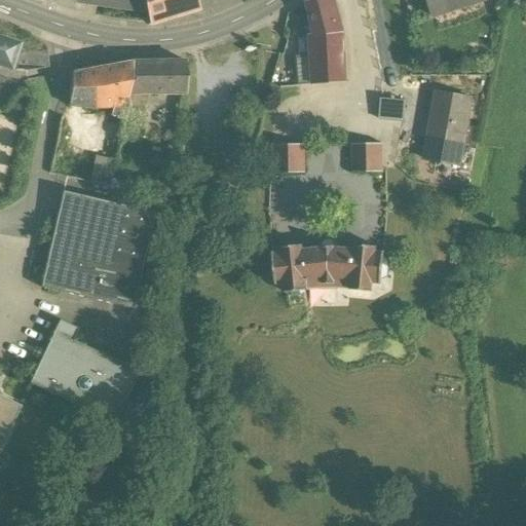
[(77,0),(77,1),(79,4),(81,5),(84,6),(86,5),(89,4),(90,1),(100,2),(100,4),(145,10),(143,0),(77,0)]
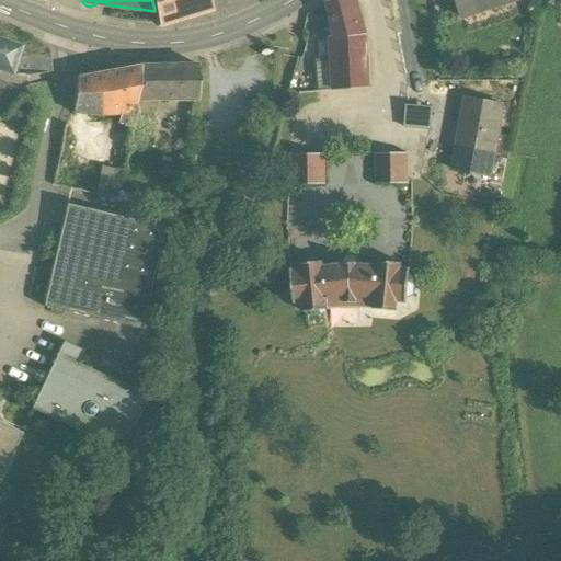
[(152,0),(155,11),(159,27),(213,12),(208,0),(152,0)]
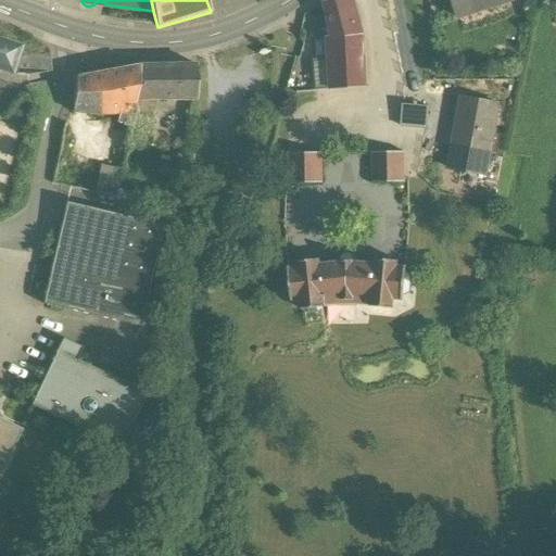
[(353,0),(332,0),(324,3),(330,37),(331,39),(362,35),(353,0)]
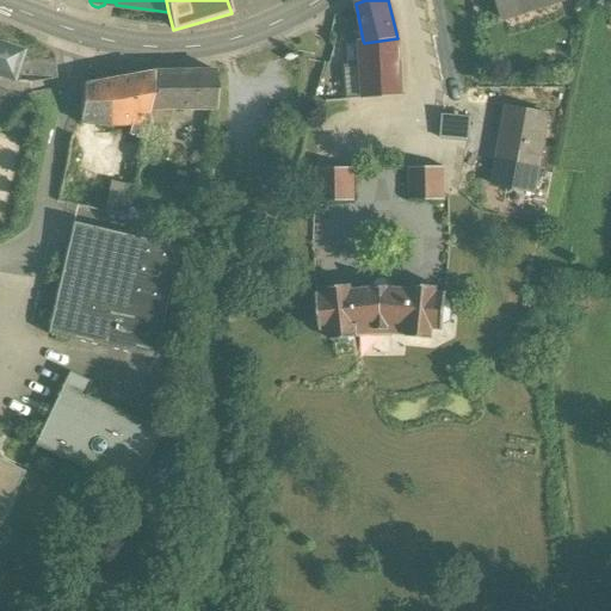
[(498,0),(504,16),(505,16),(501,5),(516,0),(517,0),(520,10),(550,0),(498,0)]
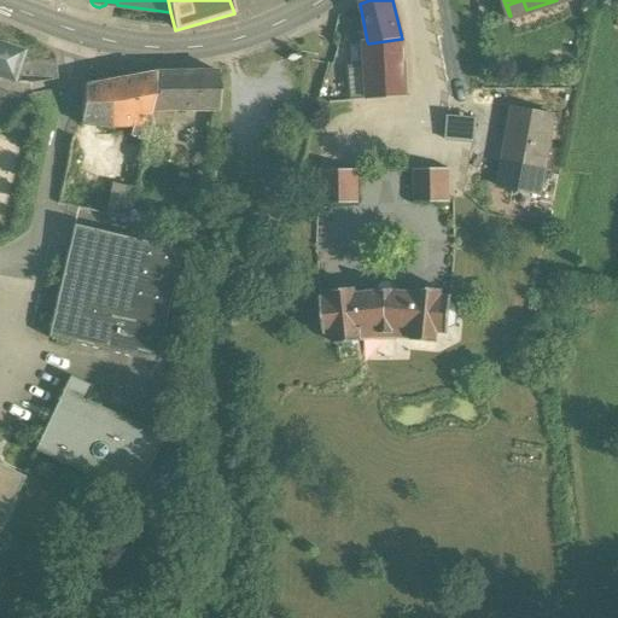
[(402,39),(368,44),(367,41),(363,41),(369,99),(406,97),(402,39)]
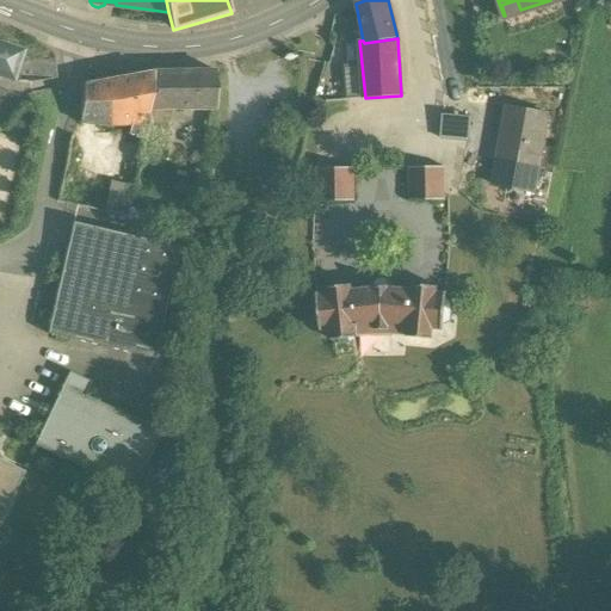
[(23,51),(0,43),(0,78),(12,82),(23,51)]
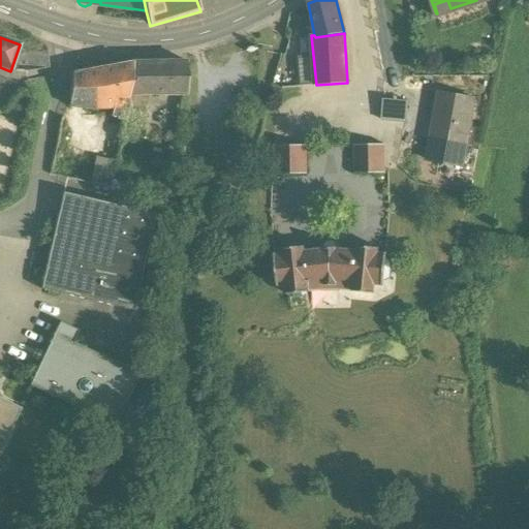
[(49,52),(22,55),(23,71),(50,69),(49,52)]
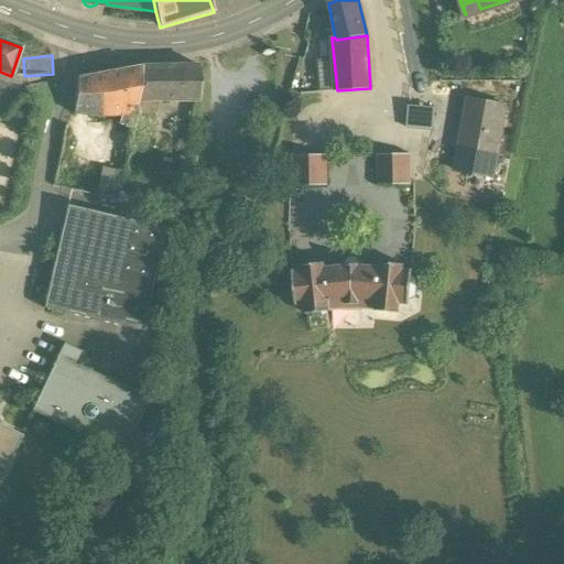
[(201,66),(142,67),(137,102),(150,101),(151,101),(196,100),(199,100),(201,66)]
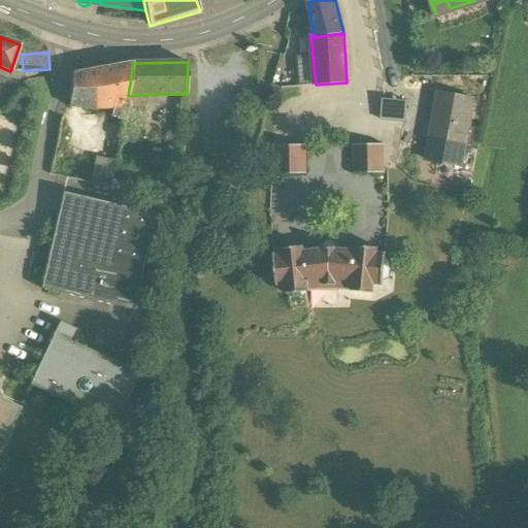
[(133,63),(74,74),(72,75),(69,105),(85,108),(101,107),(114,104),(112,113),(124,116),(125,117),(128,96),(133,63)]
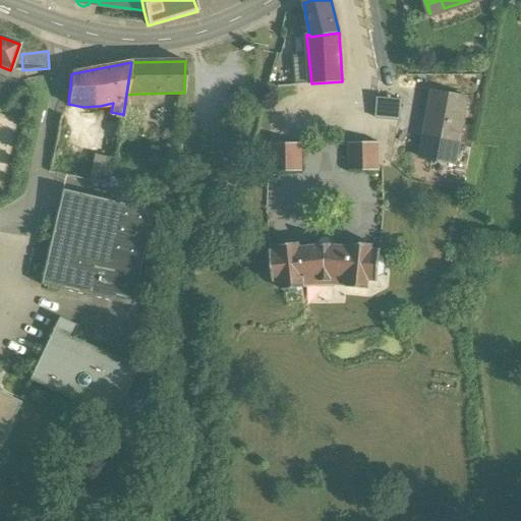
[(467,99),(431,93),(426,122),(428,122),(425,139),(423,139),(420,159),(455,165),(467,99)]
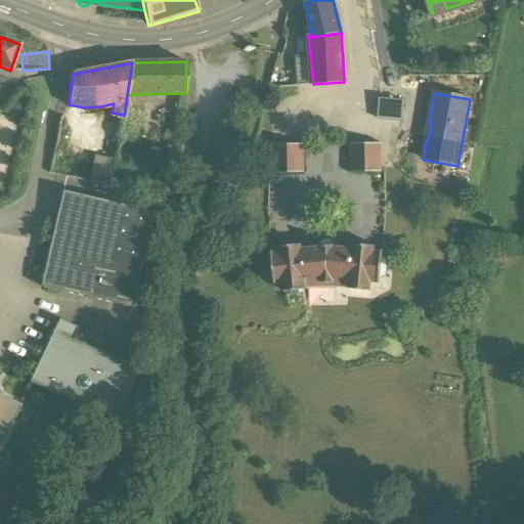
[(139,94),(127,95),(124,116),(123,115),(118,135),(120,135),(138,140),(145,103),(139,102),(140,94),(139,94)]
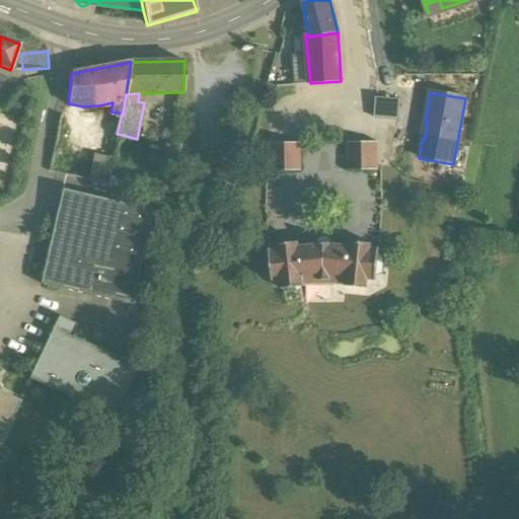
[(402,119),(404,100),(381,98),(379,116),(402,119)]
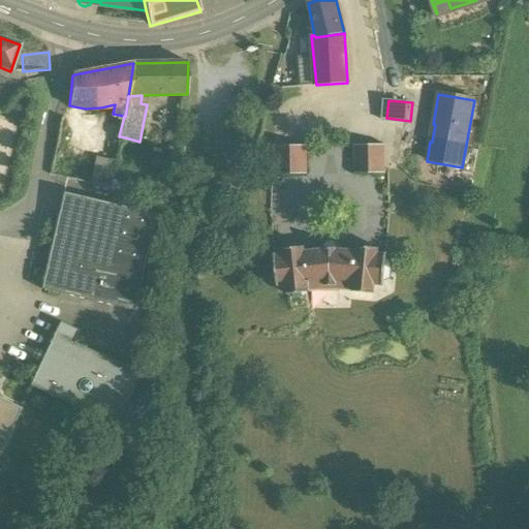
[(170,137),(163,136),(160,147),(167,149),(170,137)]
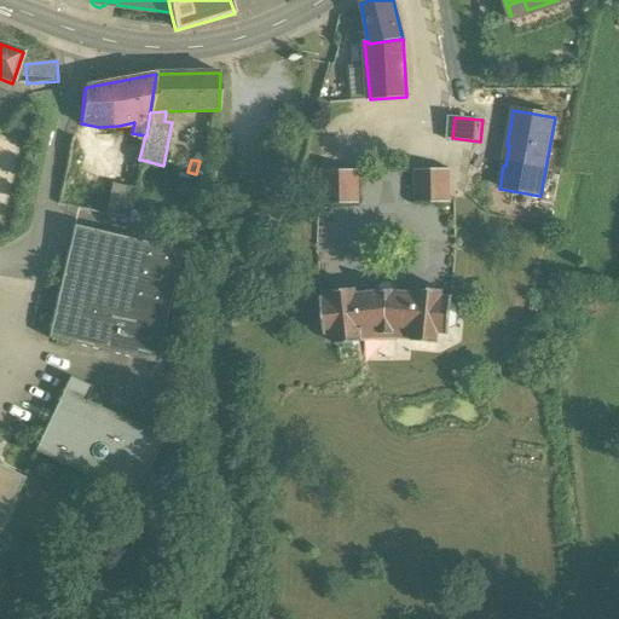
[(450,204),(449,169),(414,171),(414,204),(450,204)]
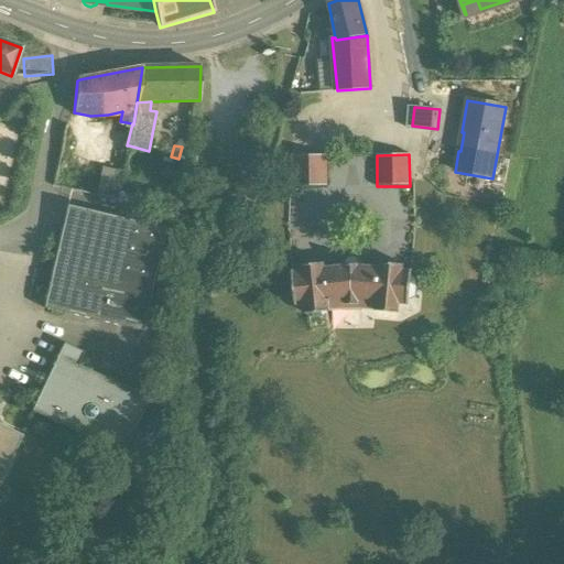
[(326,186),(326,155),(292,155),(293,187),(326,186)]
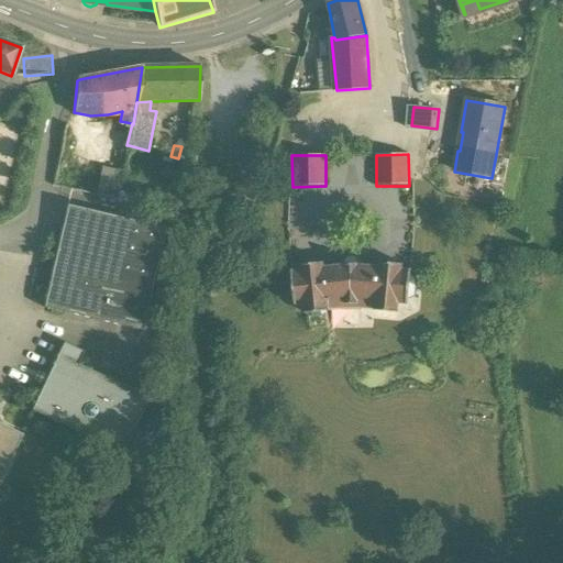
[(121,198),(127,172),(107,168),(101,195),(121,198)]
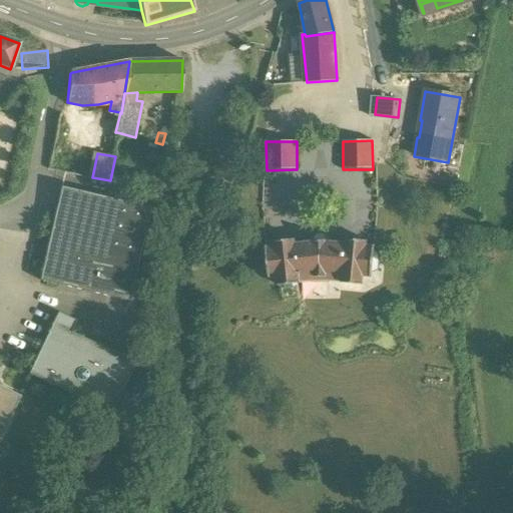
[(150,208),(60,187),(46,249),(136,271),(150,208)]
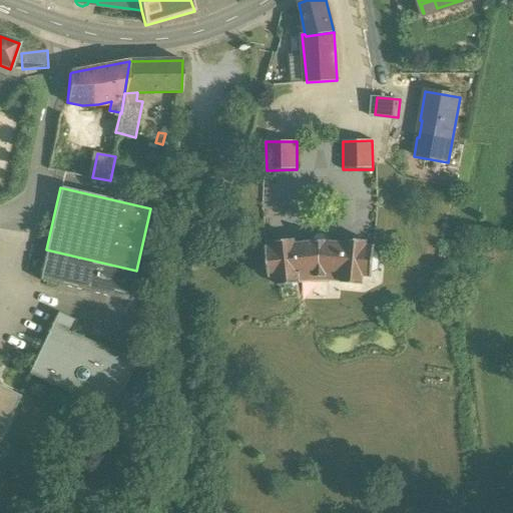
[(295,239),(273,241),(273,245),(265,246),(269,279),(277,278),(278,286),(281,286),(284,289),(294,288),(296,284),(300,284),(299,279),(308,278),(313,282),(327,282),(332,278),(341,279),(341,284),(363,286),(364,278),(372,279),(372,274),(378,271),(380,254),(374,250),(375,246),(367,245),(367,241),(345,239),(345,243),(326,241),(326,240),(325,240),(324,240),(324,241),(316,241),(316,240),(315,240),(314,240),(314,241),(295,243),(295,239)]
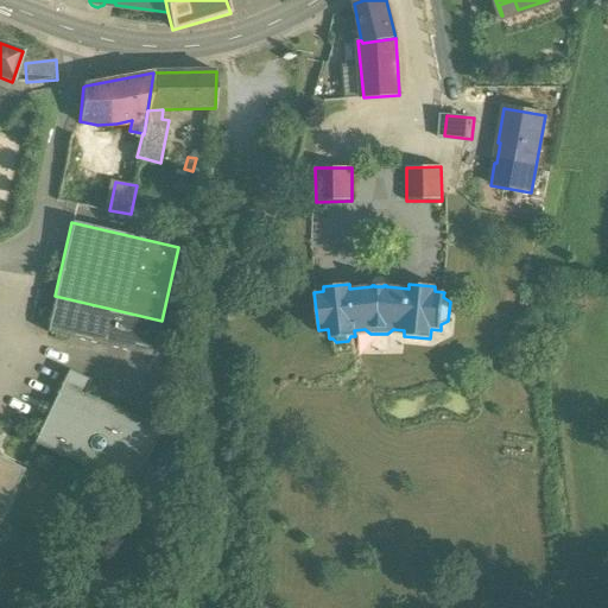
[(162,321),(55,296),(46,333),(153,358),(162,321)]
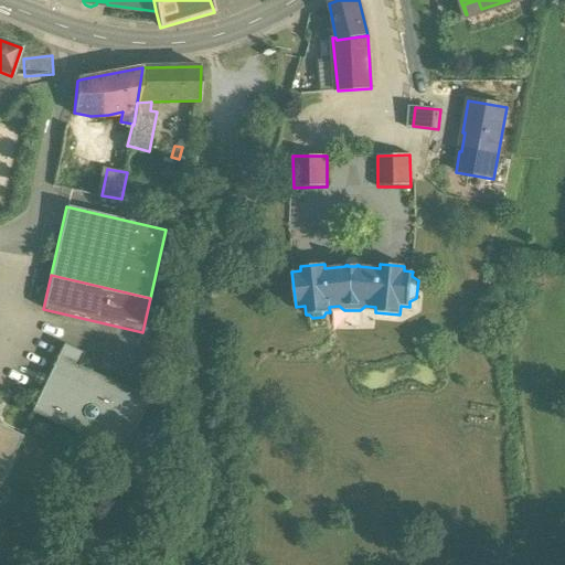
[(149,400),(77,366),(83,354),(63,344),(31,413),(123,456),(149,400)]
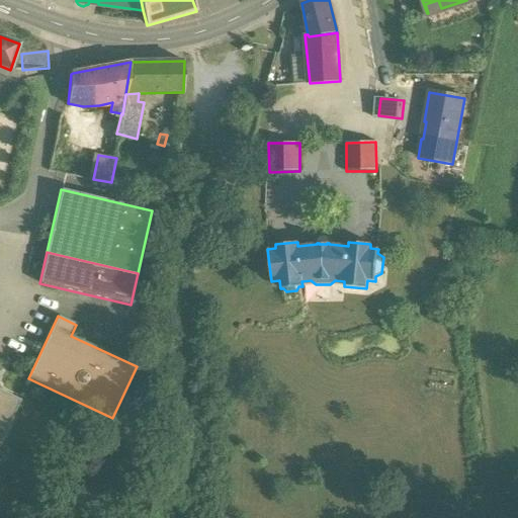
[(0,391),(0,430),(8,414),(12,416),(19,401),(0,391)]
